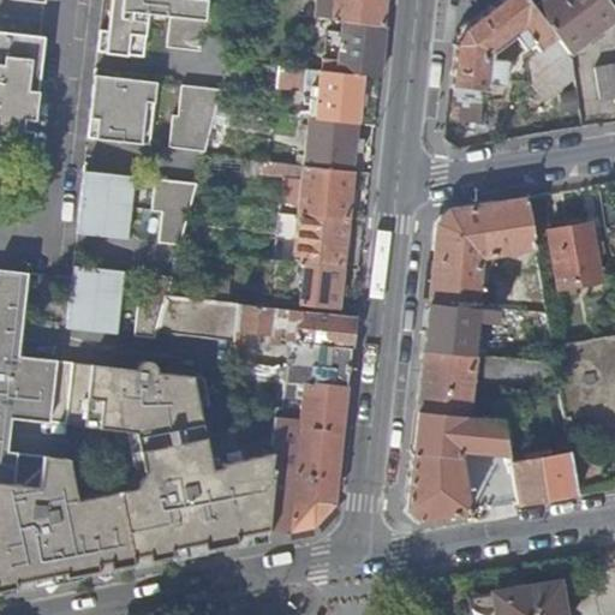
[(114,0),(111,35),(102,34),(100,55),(148,60),(151,18),(173,19),(169,52),(204,55),(206,39),(234,41),(244,0),(215,0),(216,4),(187,0),(114,0)]
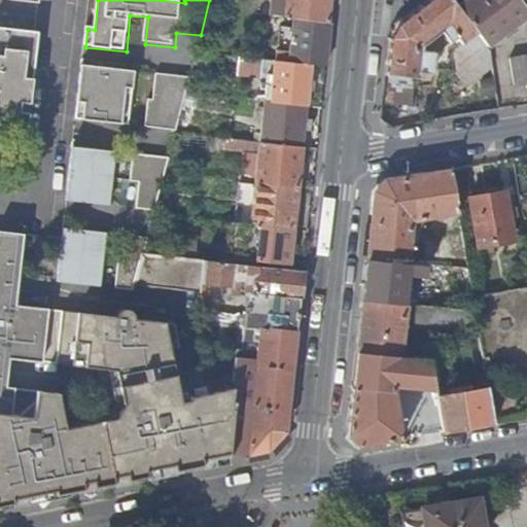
[(286,0),(284,16),(330,22),(332,0),(286,0)]
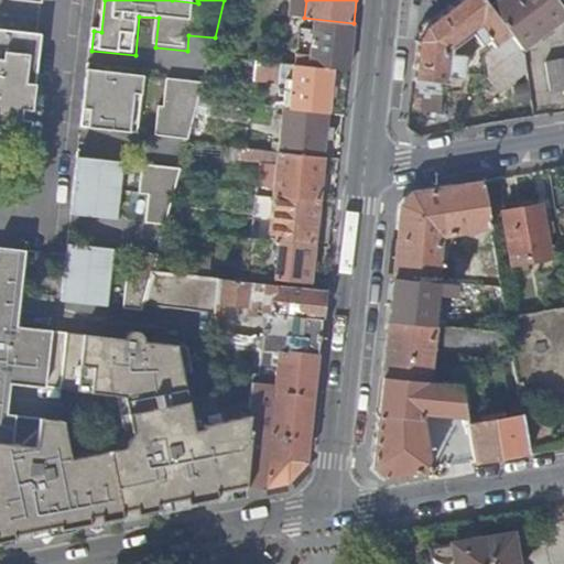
[(489,7),(484,0),(462,0),(429,25),(420,41),(412,110),(442,112),(442,82),(448,83),(448,80),(453,80),(453,86),(467,93),(464,79),(463,78),(463,75),(485,77),(484,56),(486,54),(492,64),(506,54),(498,45),(510,35),(489,7)]
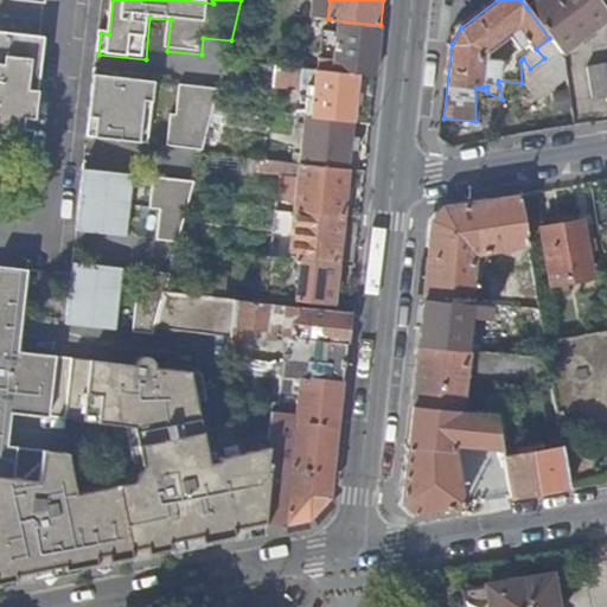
[(606,14),(595,0),(536,0),(526,7),(549,38),(561,53),(606,17),(606,14)]
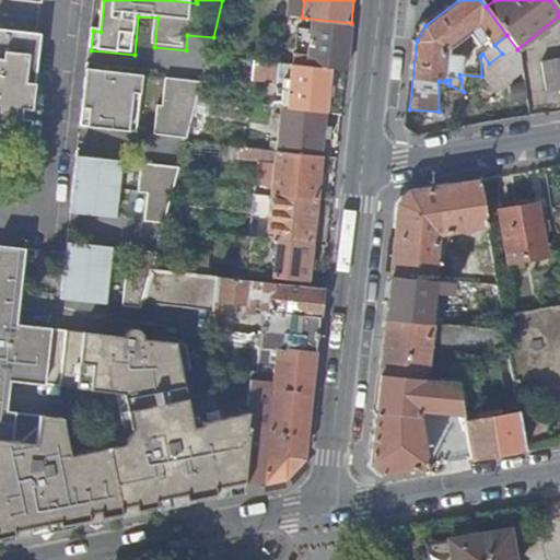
[(347,69),(352,25),(313,21),(308,59),(308,65),(347,69)]
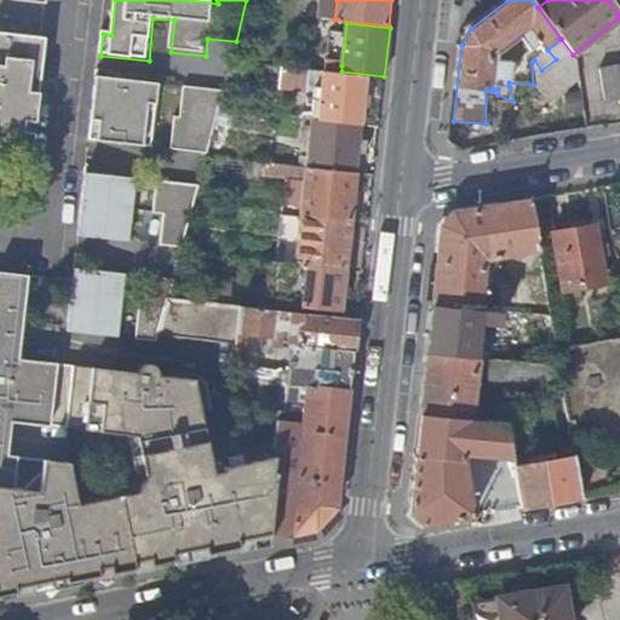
[(41,38),(0,33),(0,128),(30,133),(36,84),(41,38)]
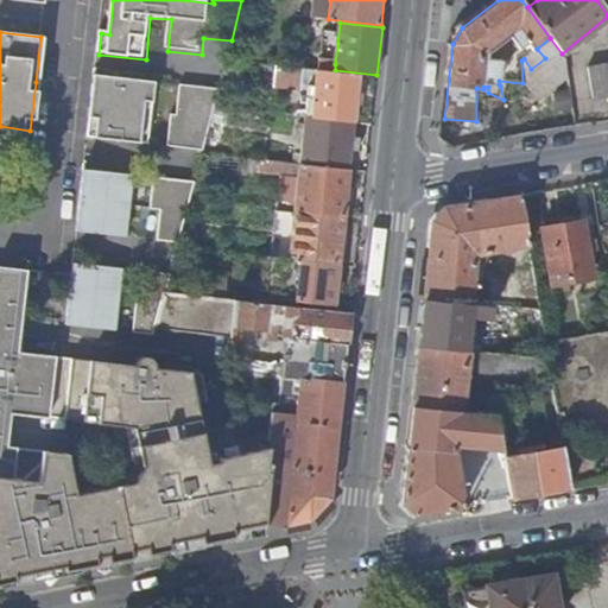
[(521,61),(523,83),(523,84),(536,102),(568,80),(564,56),(562,54),(550,38),(537,49),(545,58),(531,69),(524,58),(521,61)]
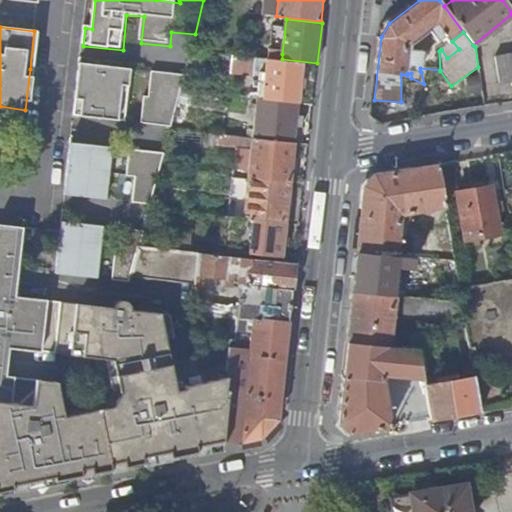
[(511,81),(511,53),(497,57),(501,83),(511,81)]
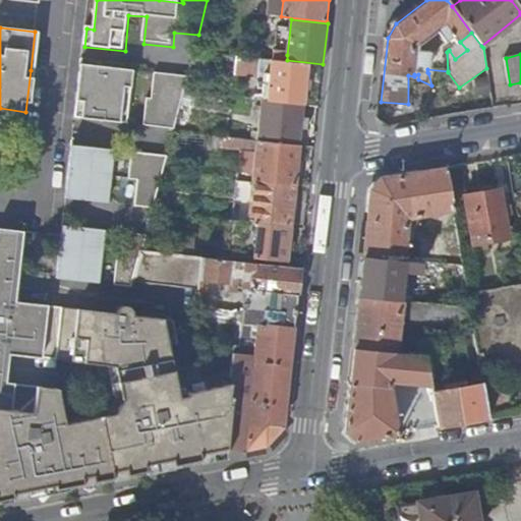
[(262,59),(245,57),(241,74),(259,75),(262,65),(262,59)]
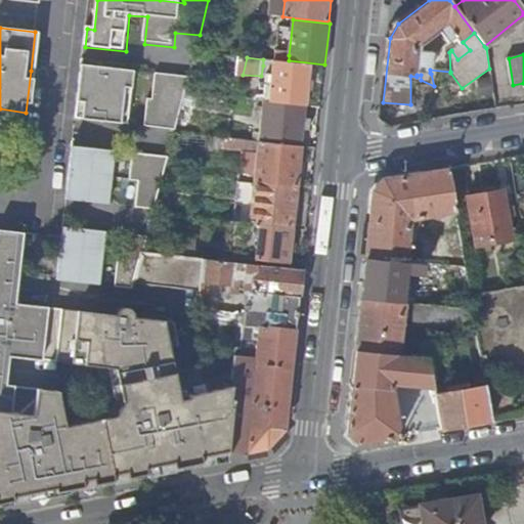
[(275,62),(274,67),(272,94),(271,100),(305,103),(309,66),(275,62)]
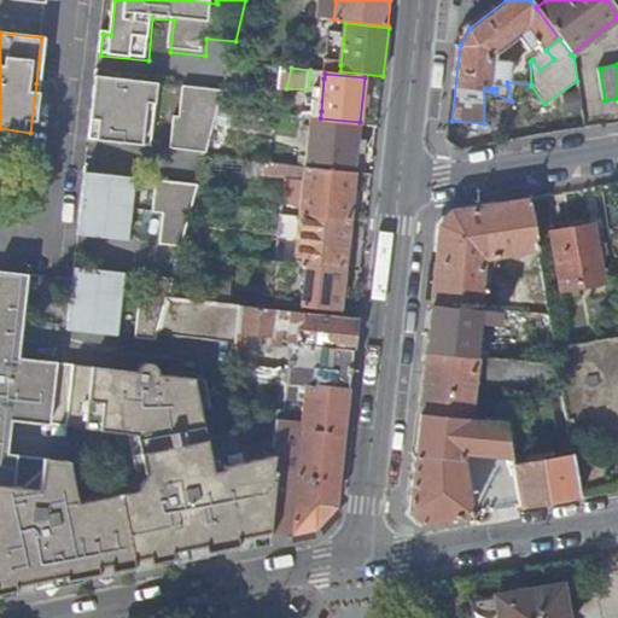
[(98,80),(92,143),(155,149),(162,86),(98,80)]
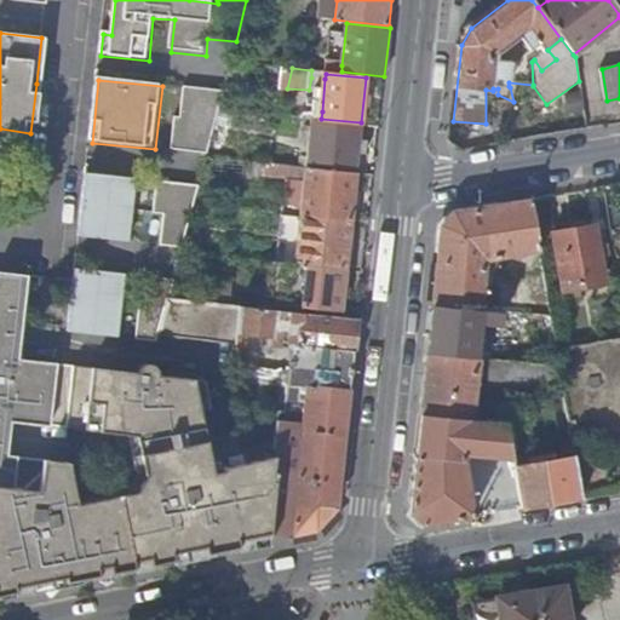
[(178,120),(176,151),(206,156),(223,93),(188,90),(184,121),(178,120)]
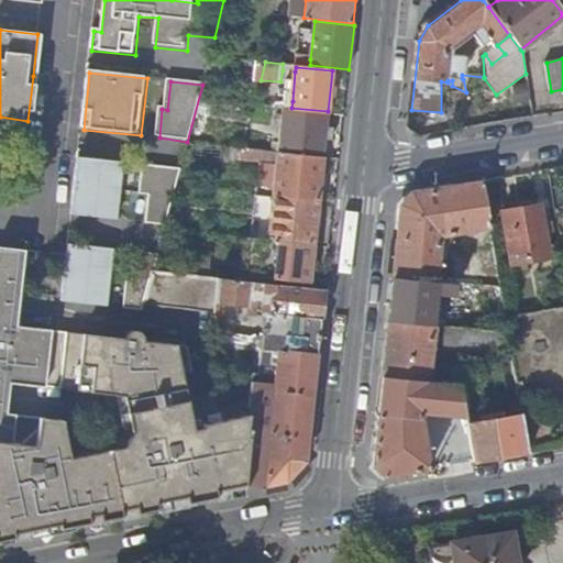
[(529,102),(526,84),(511,86),(515,105),(529,102)]
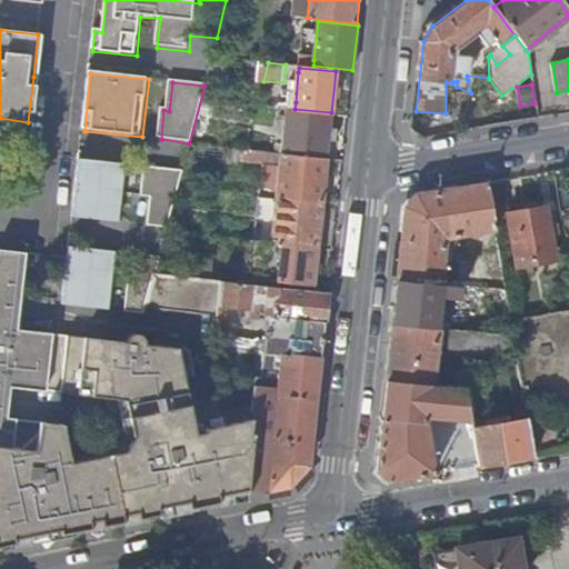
[(331,113),(287,109),(282,151),(327,156),(331,113)]
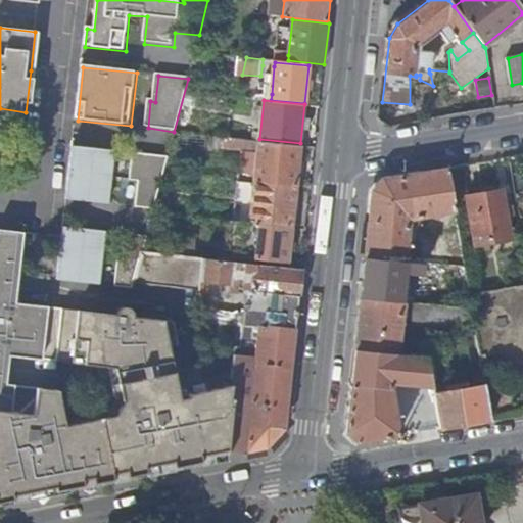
[(238,138),(222,136),(221,146),(249,149),(250,140),(238,139),(238,138)]
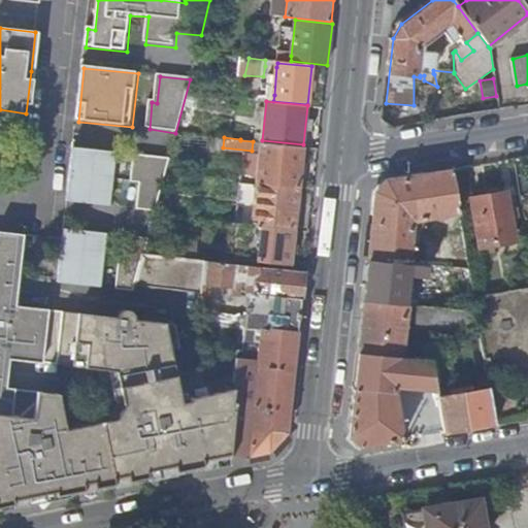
[(119,145),(85,142),(84,152),(76,151),(72,186),(80,186),(78,196),(112,199),(119,145)]
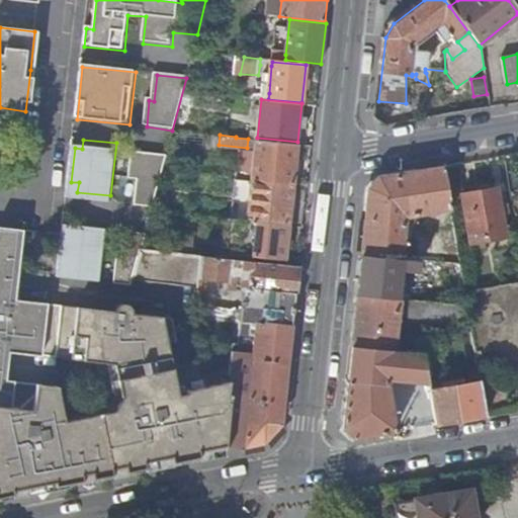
[(257,141),(253,179),(293,183),(297,145),(257,141)]
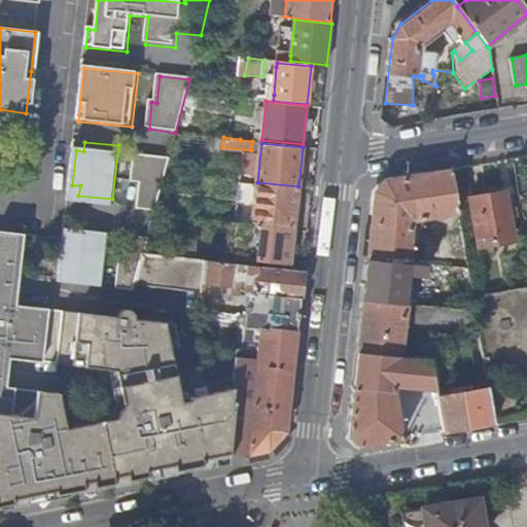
[(155,204),(170,150),(135,147),(132,175),(141,176),(139,203),(155,204)]
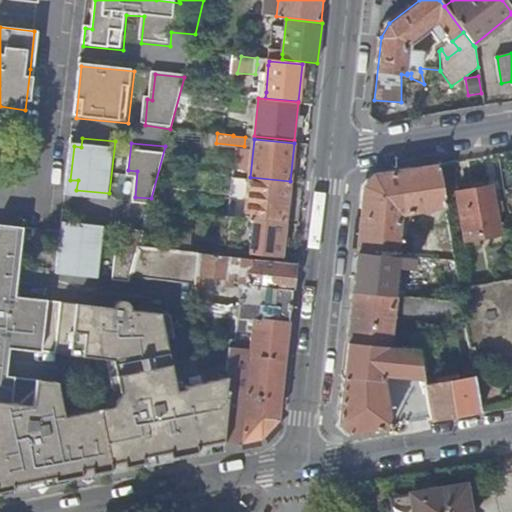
[(446,206),(439,164),(374,175),(364,186),(357,252),(396,255),(399,225),(405,226),(406,220),(400,220),(400,214),(412,212),(428,209),(446,206)]
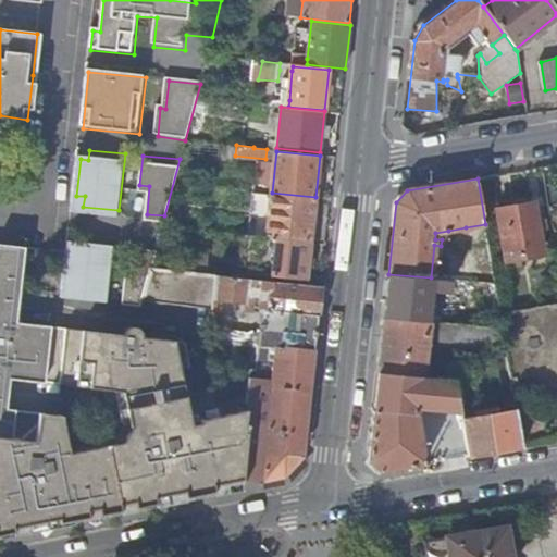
[(316,197),(272,193),(272,194),(268,236),(277,238),(311,242),(316,197)]
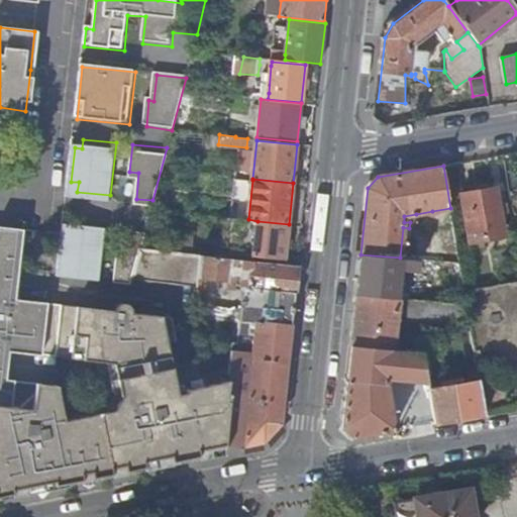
[(70,192),(77,192),(79,182),(71,182),(70,192)]
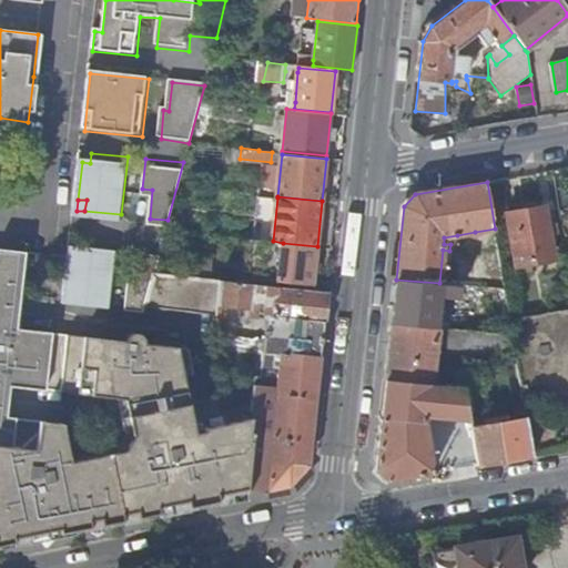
[(553,259),(544,208),(506,213),(516,266),(531,263),(531,262),(553,259)]
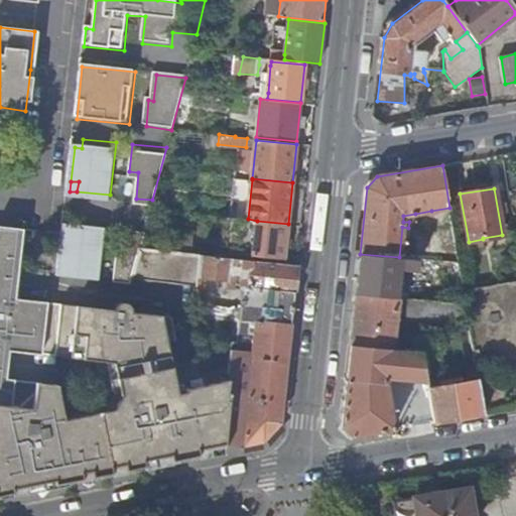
[(440,262),(460,263),(449,208),(431,211),(436,241),(440,262)]
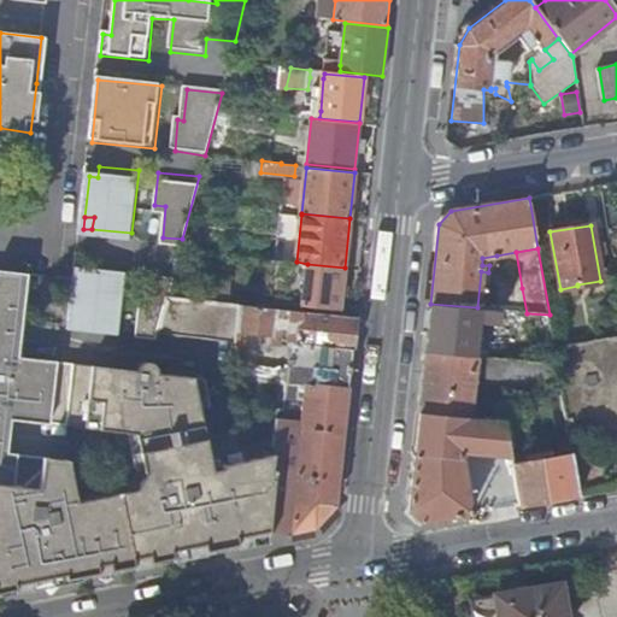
[(482,265),(489,265),(497,266),(497,256),(482,258),(482,265)]
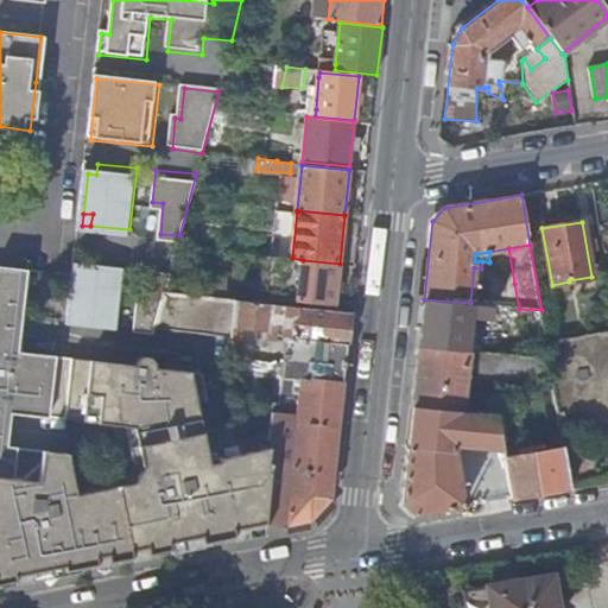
[(303,260),(292,258),(291,259),(272,257),(268,297),(336,305),(340,264),(303,260)]
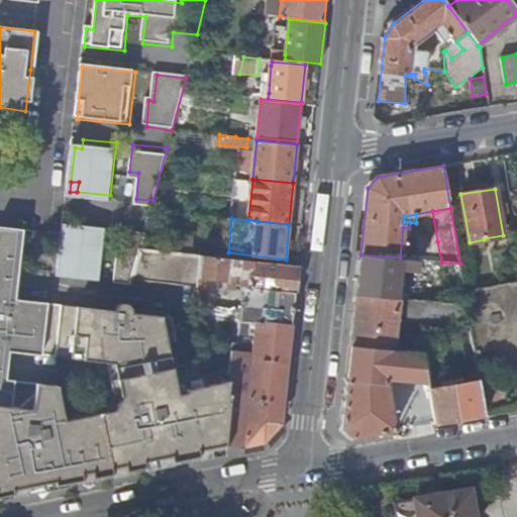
[(74,228),(75,220),(67,219),(66,227),(74,228)]
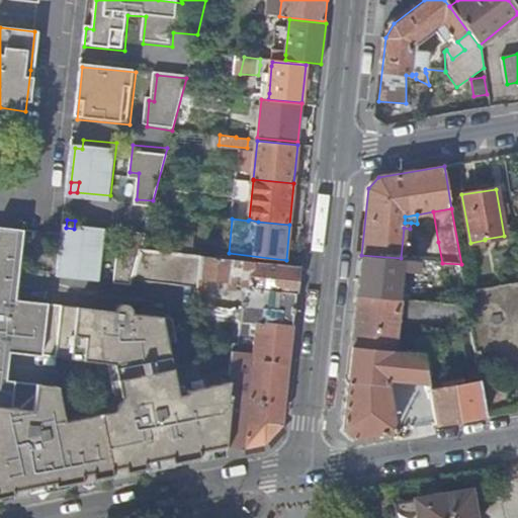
[(102,278),(106,240),(107,224),(90,222),(75,221),(74,229),(66,228),(62,264),(70,265),(69,274),(102,278)]
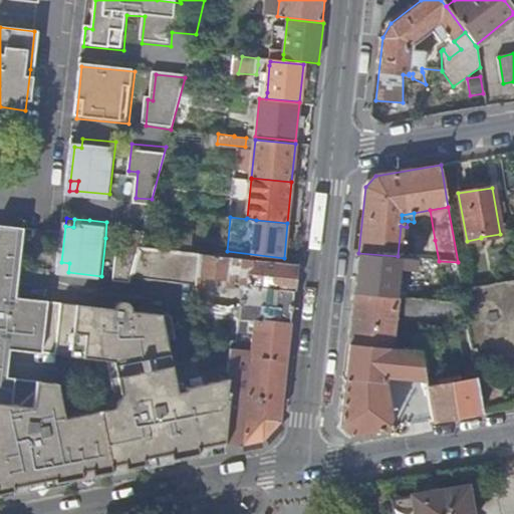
[(0,405),(19,408),(45,382),(6,379),(9,351),(54,356),(60,305),(15,299),(24,226),(0,223),(0,405)]
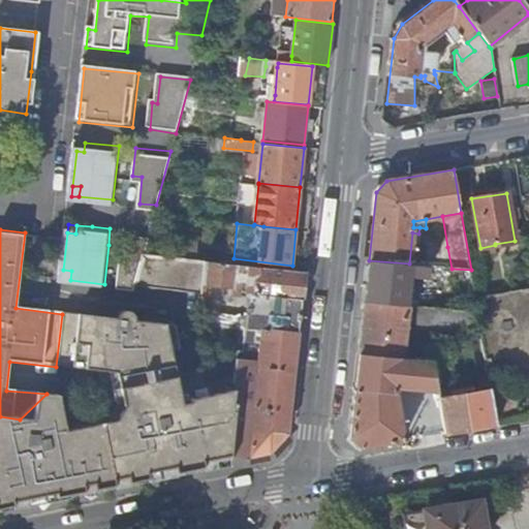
[(143,256),(149,232),(131,230),(127,259),(123,259),(122,262),(120,285),(135,287),(135,284),(137,279),(143,256)]
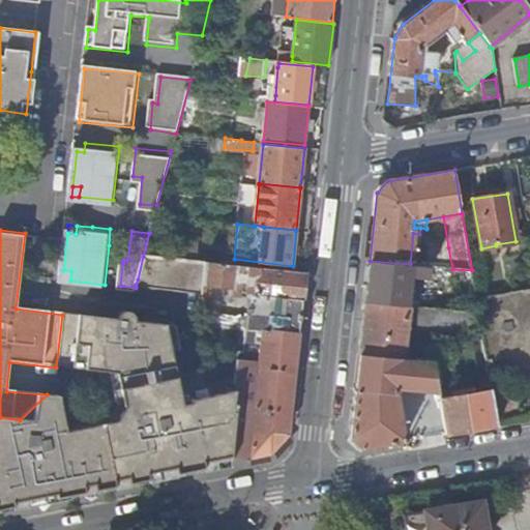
[(427,266),(452,269),(448,247),(428,245),(428,255),(427,266)]
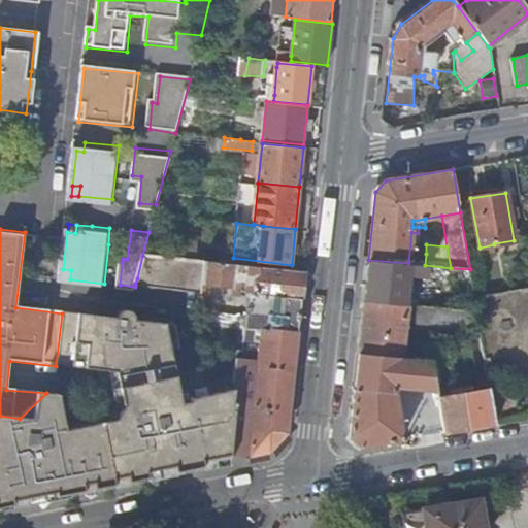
[(415,264),(425,265),(426,254),(416,254),(415,264)]
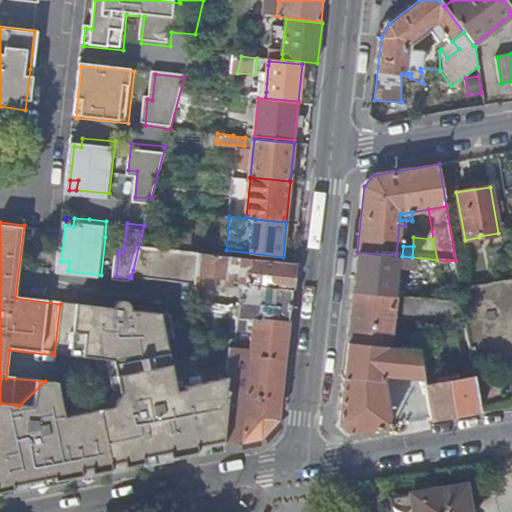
[(133,270),(131,275),(196,281),(197,272),(198,254),(198,253),(138,248),(133,270)]
